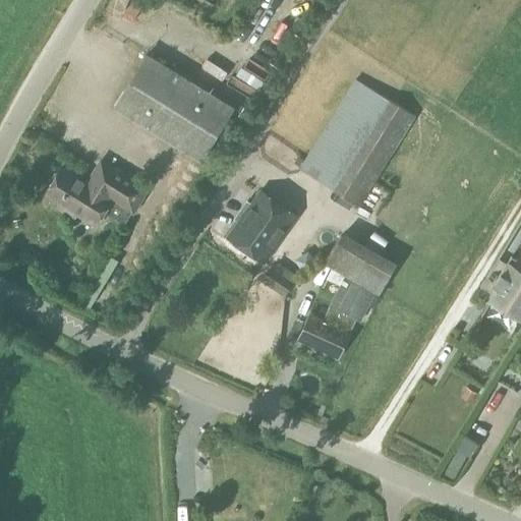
[(106,34),(112,23),(99,16),(93,26),(106,34)]
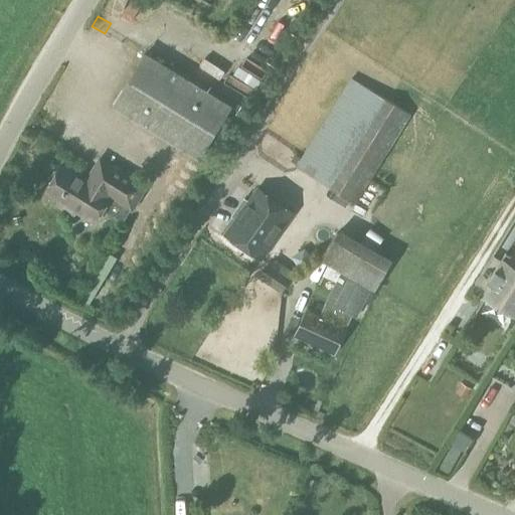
[(198,159),(231,106),(146,53),(113,107),(198,159)]
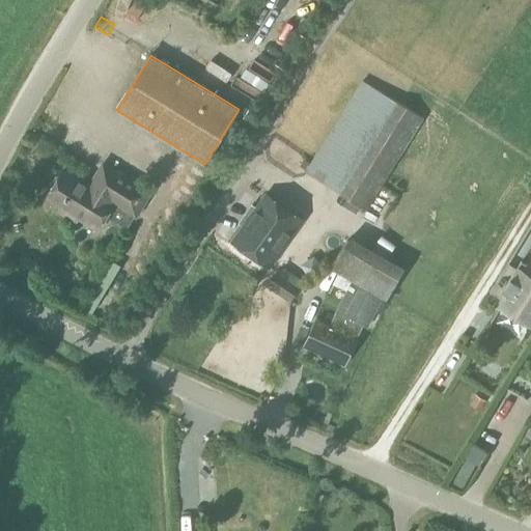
[(366,211),(423,119),(362,81),(305,172),(366,211)]
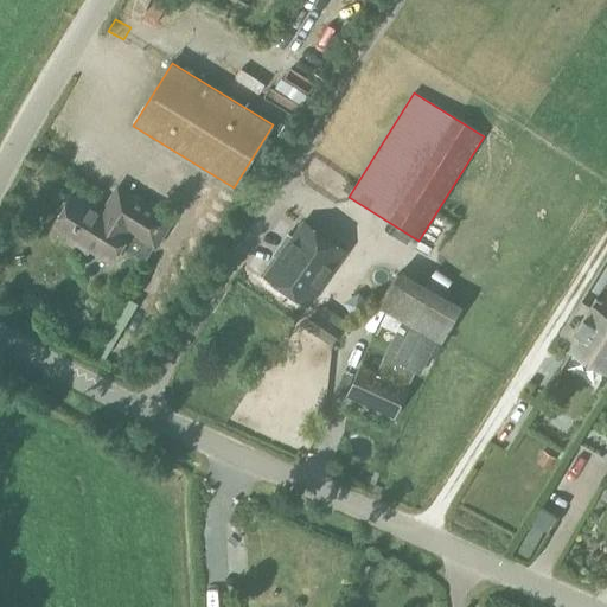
[(167,222),(116,191),(103,212),(72,195),(53,227),(71,237),(69,241),(88,253),(94,244),(116,257),(121,249),(144,262),(167,222)]
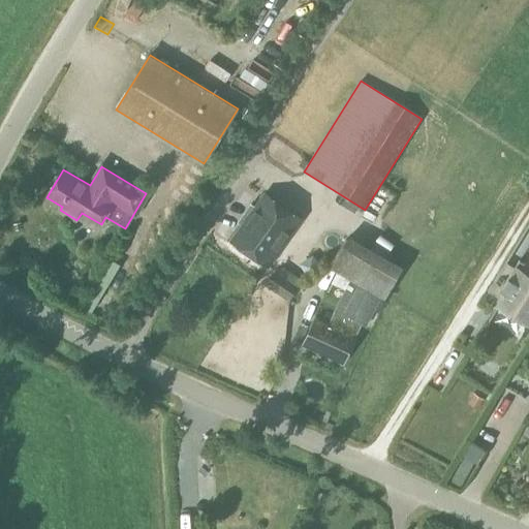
[(266,193),(231,241),(268,267),(302,219),(288,210),(287,212),(278,205),(279,204),(266,193)]
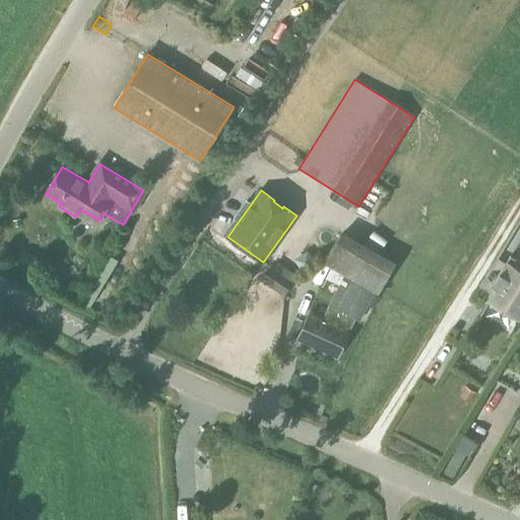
[(344,275),(323,319),(329,322),(334,310),(340,313),(350,291),(370,300),(375,290),(379,293),(396,261),(343,232),(323,262),(344,275)]
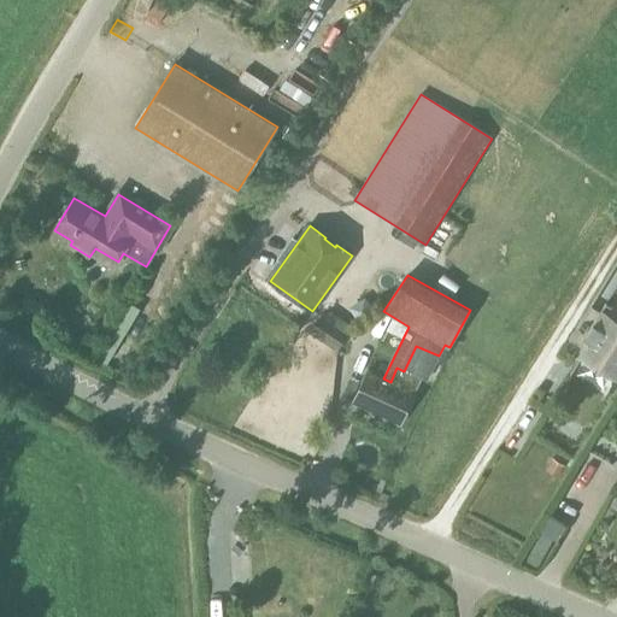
[(105,363),(136,310),(127,304),(95,357),(105,363)]
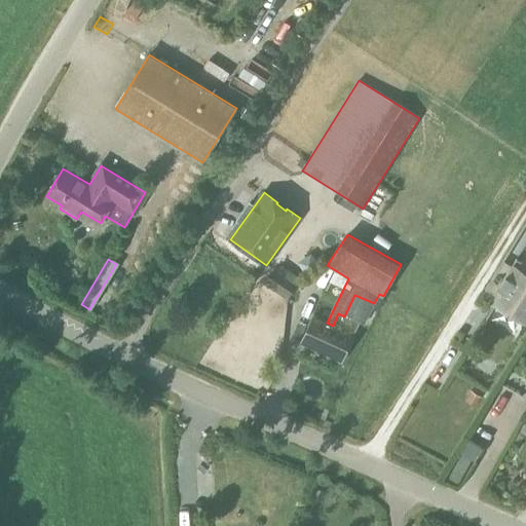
[(510,278),(506,276),(513,266),(502,260),(484,289),(494,295),(498,289),(501,291),(494,302),(525,322),(525,320),(525,274),(516,268),(510,278)]
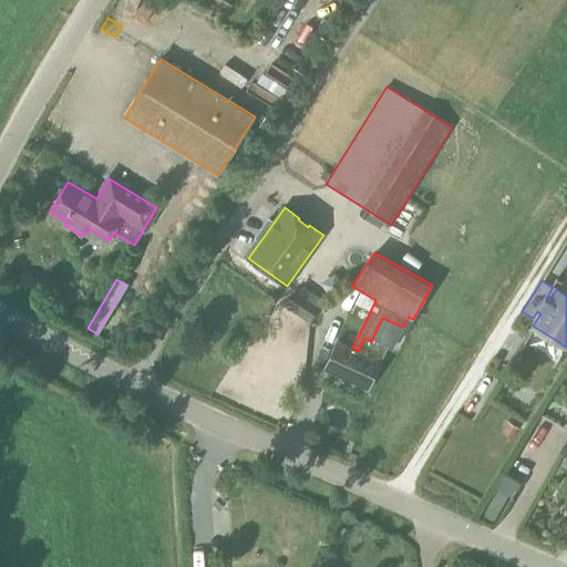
[(320,312),(298,296),(288,309),(310,326),(320,312)]
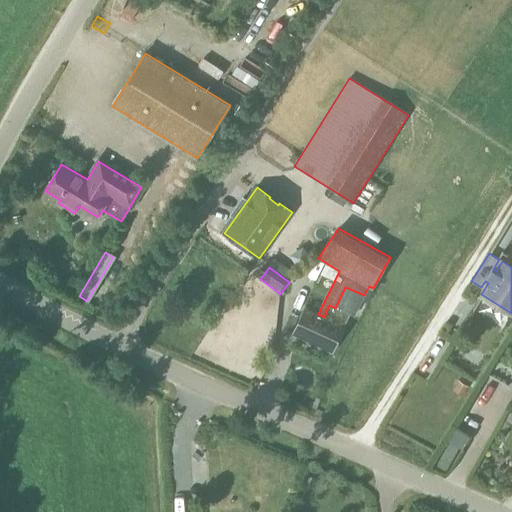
[(305,308),(293,334),(332,352),(343,326),(349,315),(354,317),(364,295),(345,287),(335,308),(329,305),(324,317),(318,314),(305,308)]
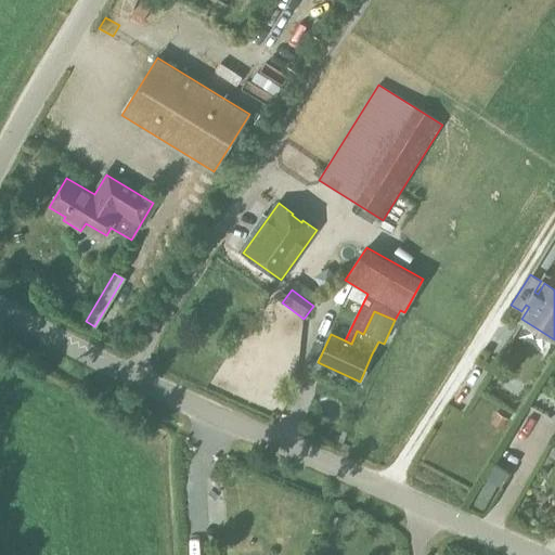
[(488,479),(474,504),(482,510),(498,485),(488,479)]
